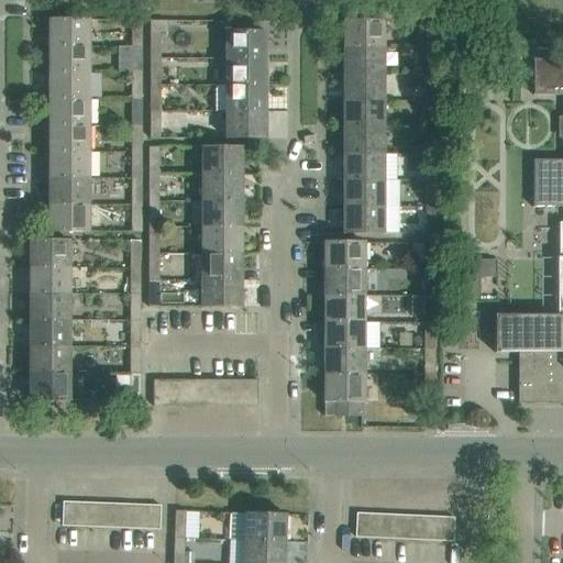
[(88,46),(88,20),(50,20),(50,46),(88,46)]
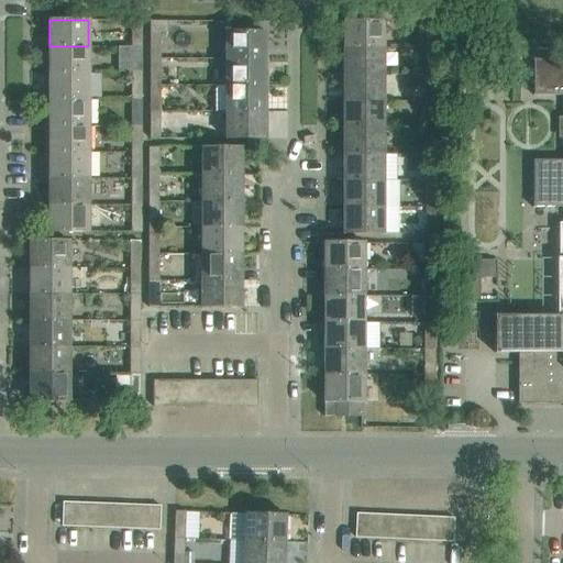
[(142,20),(132,20),(132,47),(142,47),(142,32),(142,20)]
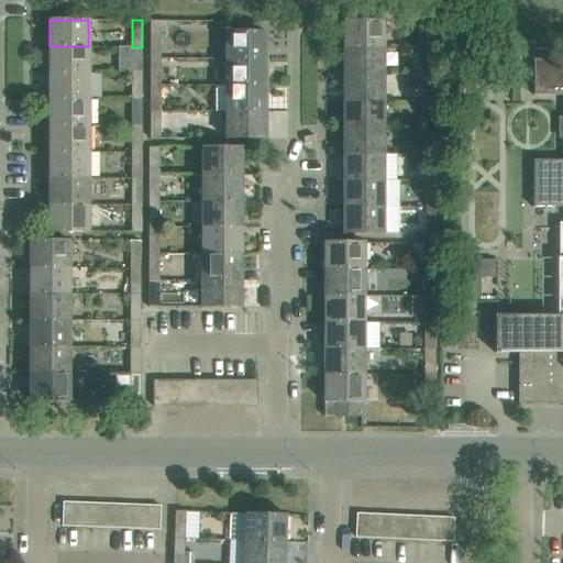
[(168,32),(168,21),(150,21),(150,32),(150,59),(159,59),(159,32),(168,32)]
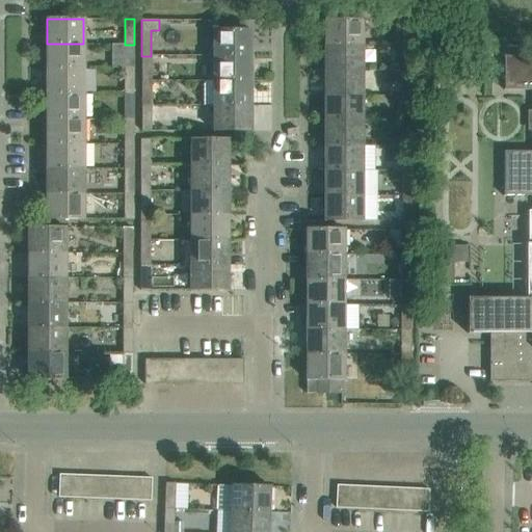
[(362,20),(324,20),(324,46),(362,45),(362,20)]
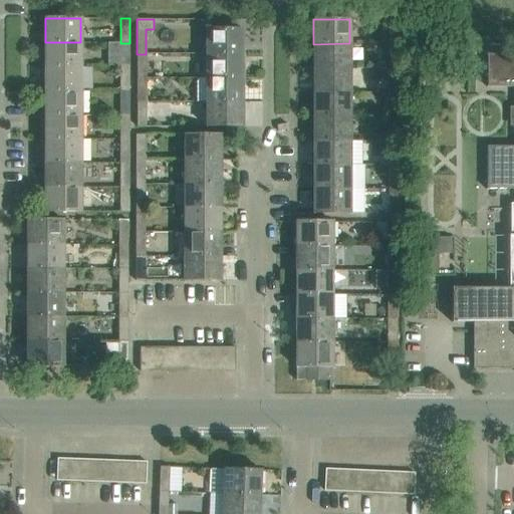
[(242,53),(242,29),(206,29),(206,54),(242,53)]
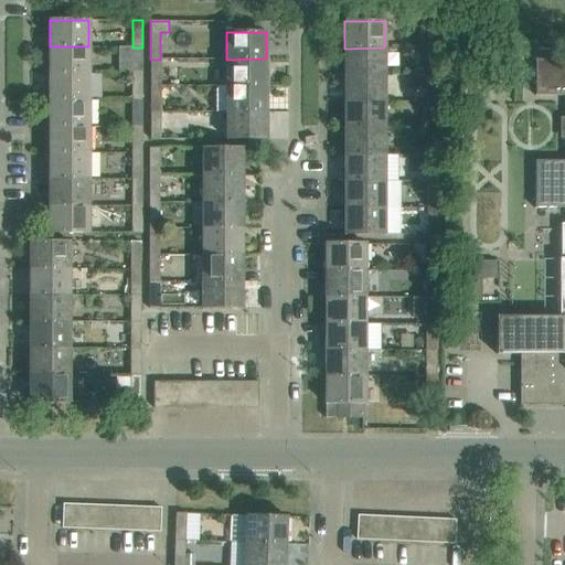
[(88,73),(88,46),(50,46),(50,73),(88,73)]
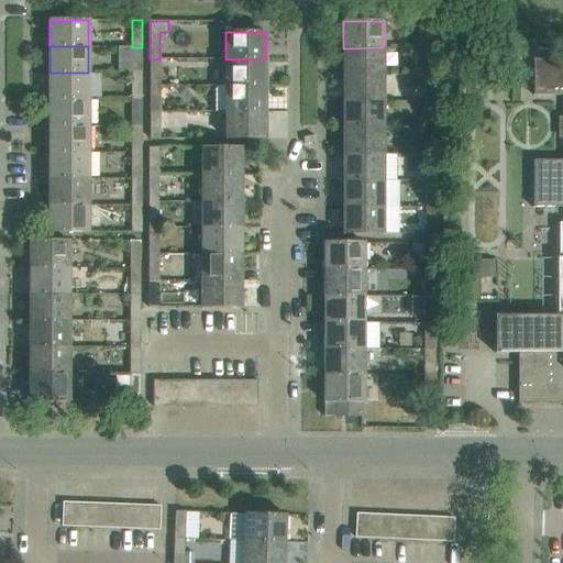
[(142,47),(132,47),(132,74),(142,74),(142,47)]
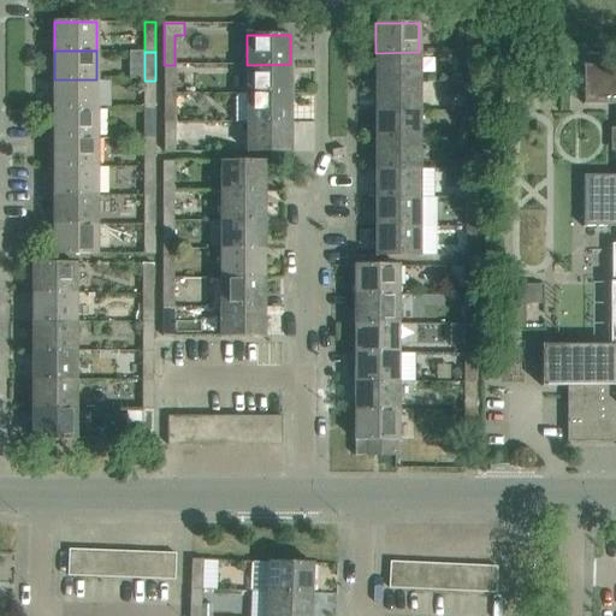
[(419,81),(419,52),(375,53),(375,82),(419,81)]
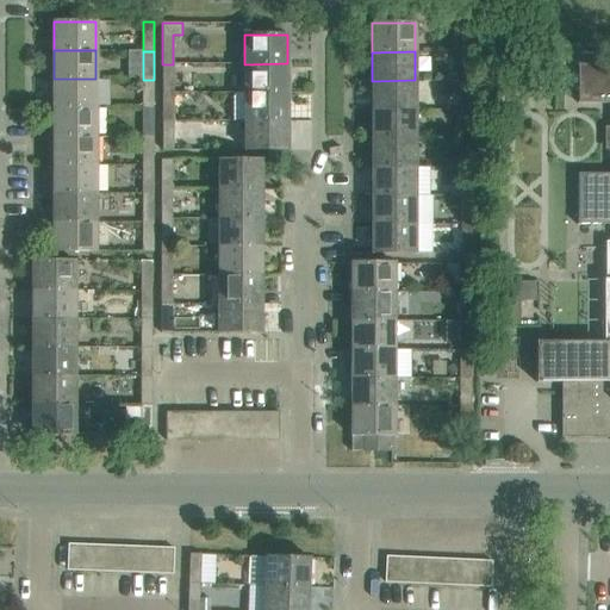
[(288,92),(287,63),(244,64),(244,93),(288,92)]
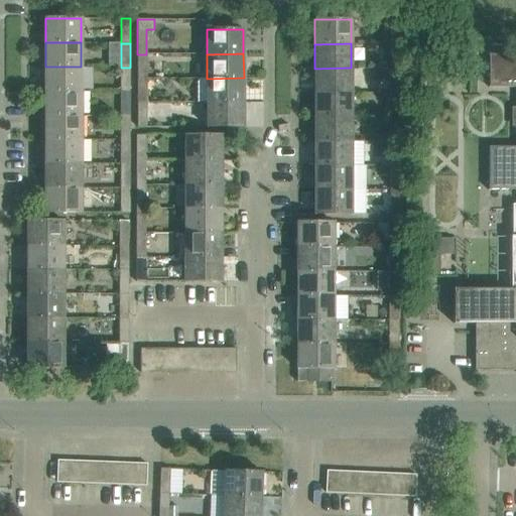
[(515,53),(489,54),(489,88),(515,87),(515,146),(489,147),(489,189),(515,189),(515,204),(512,205),(512,237),(511,237),(511,289),(515,289),(515,53)]
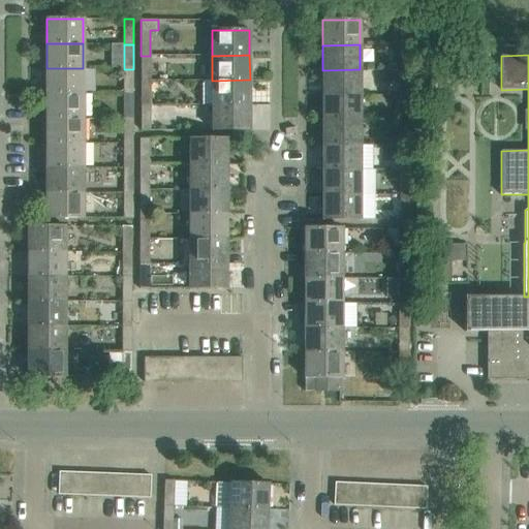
[(150,81),(150,56),(141,56),(141,81),(150,81)]
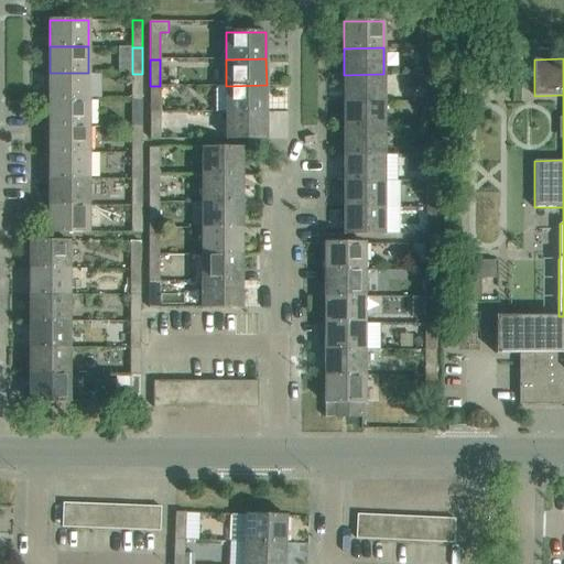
[(88,99),(88,73),(50,73),(50,99),(88,99)]
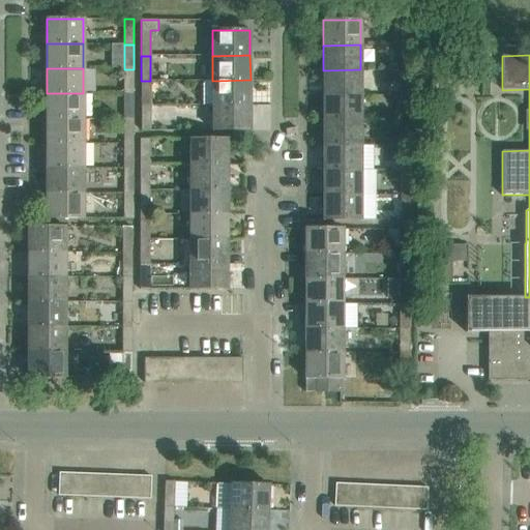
[(134,94),(134,69),(124,69),(124,94),(134,94)]
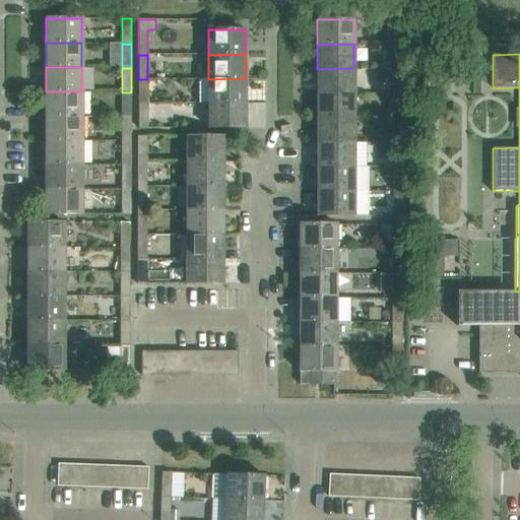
[(354,92),(353,68),(317,69),(317,93),(354,92)]
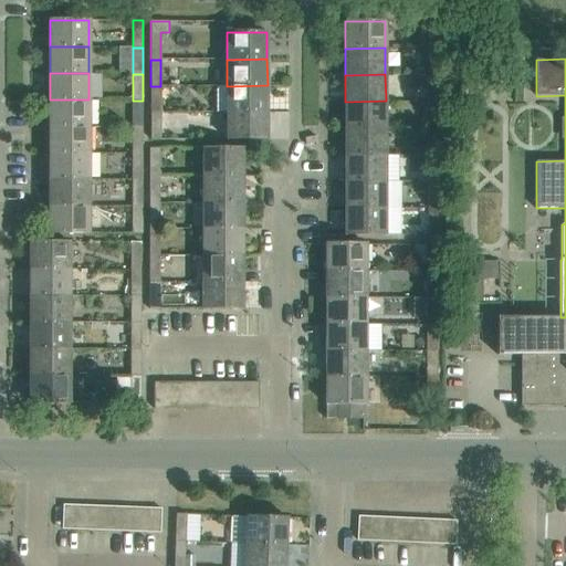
[(268,112),(268,85),(227,86),(227,112),(268,112)]
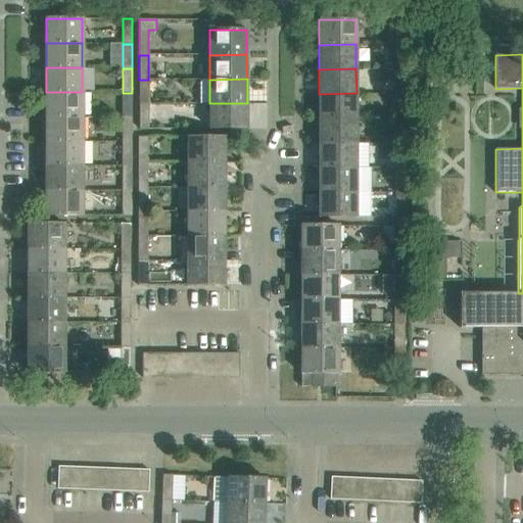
[(148,104),(148,80),(139,80),(139,104),(148,104)]
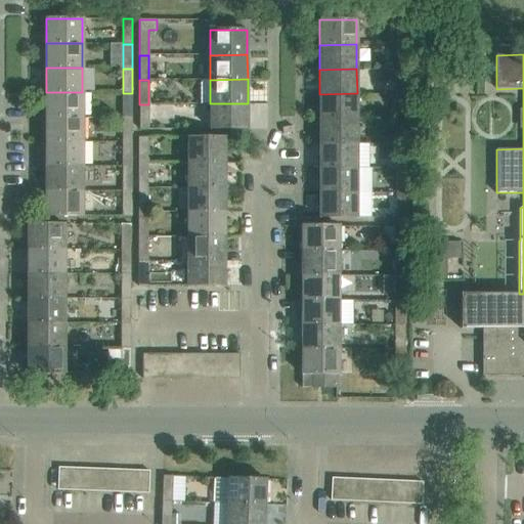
[(82,117),(82,92),(46,92),(46,117),(82,117)]
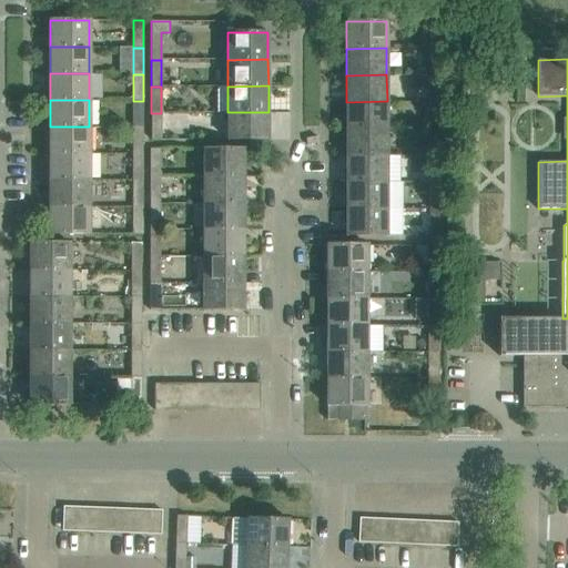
[(143,128),(143,101),(133,101),(133,128),(143,128)]
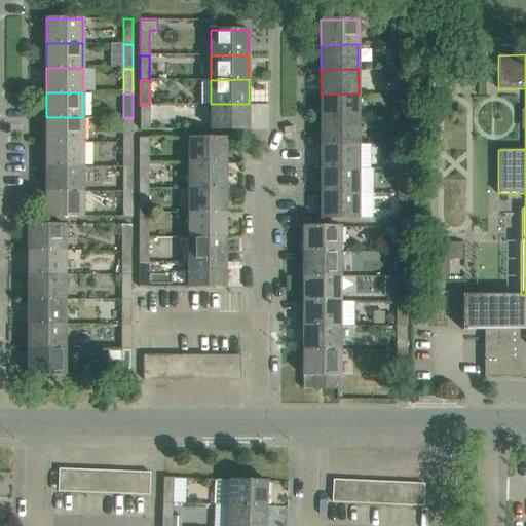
[(359,118),(359,94),(321,95),(321,119),(359,118)]
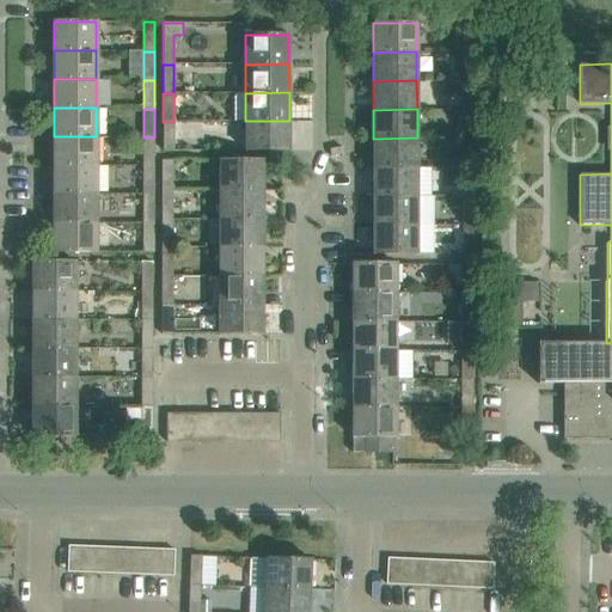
[(289,151),(289,121),(245,121),(245,151),(289,151)]
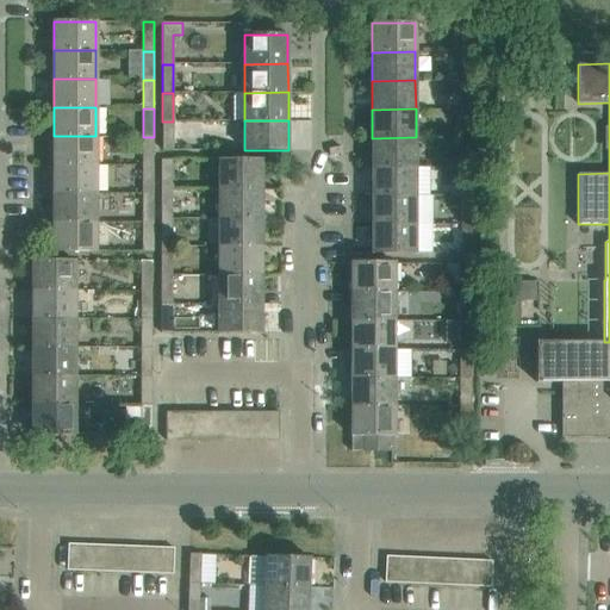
[(173,150),(173,122),(162,122),(162,150),(173,150)]
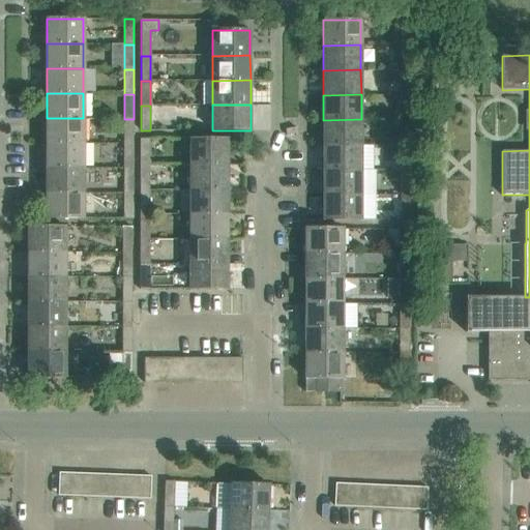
[(83,143),(83,118),(47,118),(47,143),(83,143)]
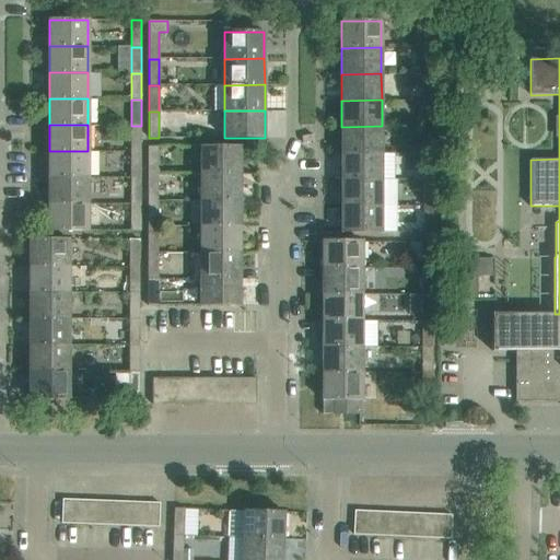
[(141,151),(141,126),(131,126),(131,151),(141,151)]
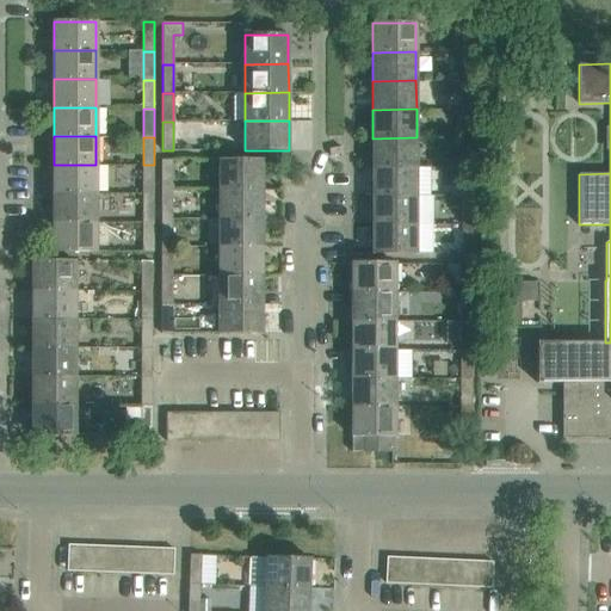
[(417,167),(417,137),(372,139),(372,167),(417,167)]
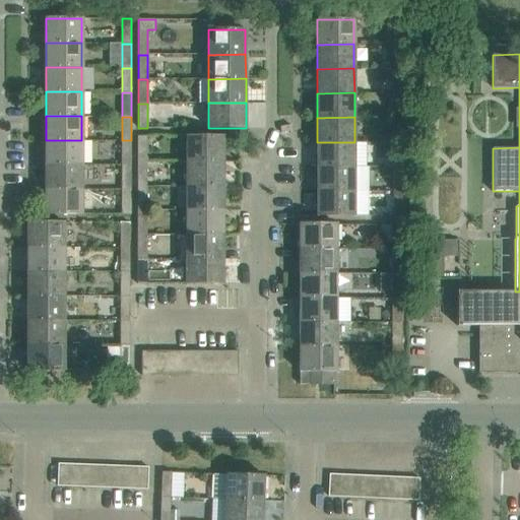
[(147,136),(137,136),(137,161),(147,161),(147,136)]
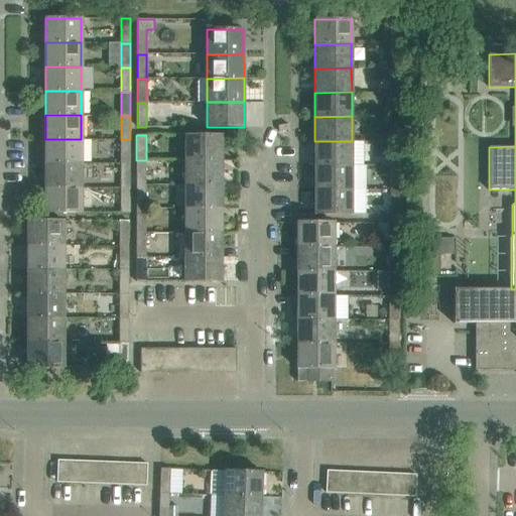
[(184,135),(184,160),(222,160),(222,135),(184,135)]
